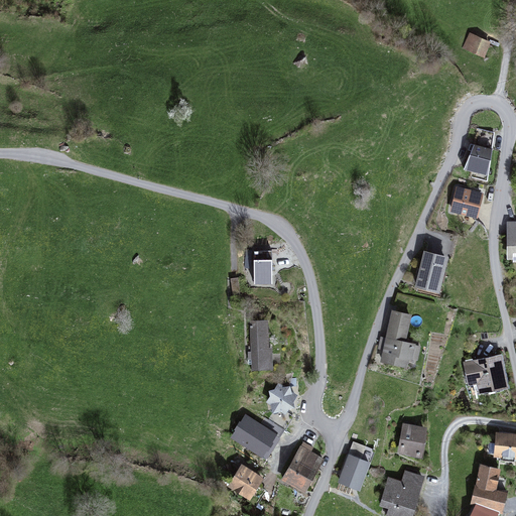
[(464,45),(482,55),(488,46),(478,40),(479,38),(471,34),(464,45)]
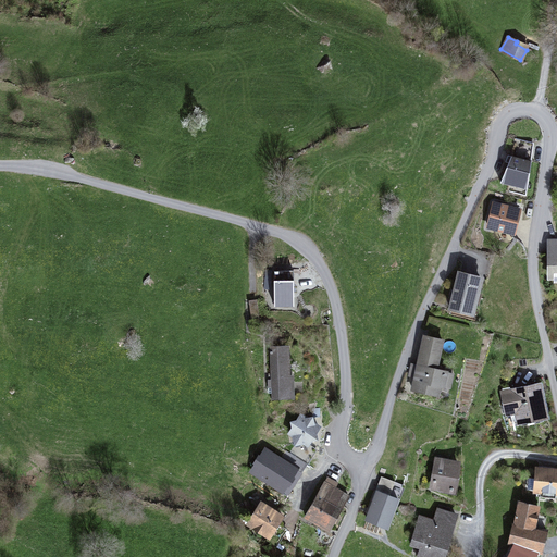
[(527,196),(531,161),(529,161),(533,143),(516,138),(511,157),(500,183),(511,186),(510,193),(527,196)]
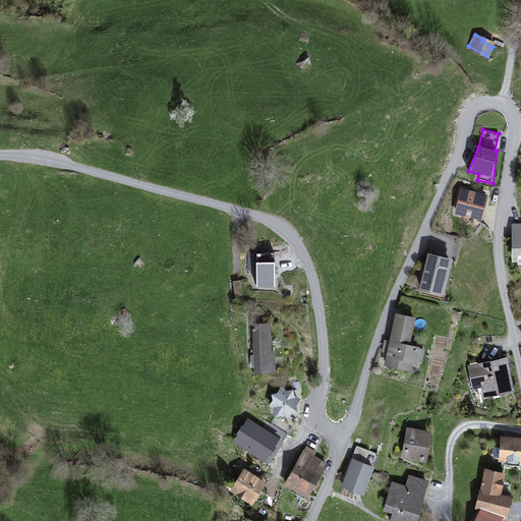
[(457,213),(480,219),(486,196),(462,190),(457,213)]
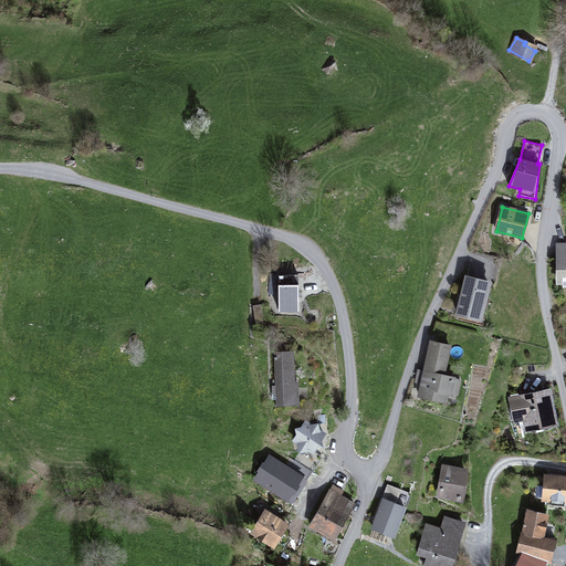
[(279,311),(299,311),(299,274),(279,275),(279,311)]
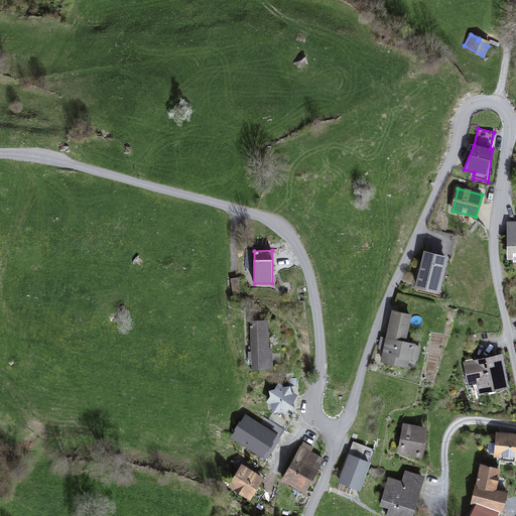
[(442,268),(444,257),(425,252),(421,269),(419,276),(417,286),(430,289),(432,282),(438,284),(440,275),(442,268)]
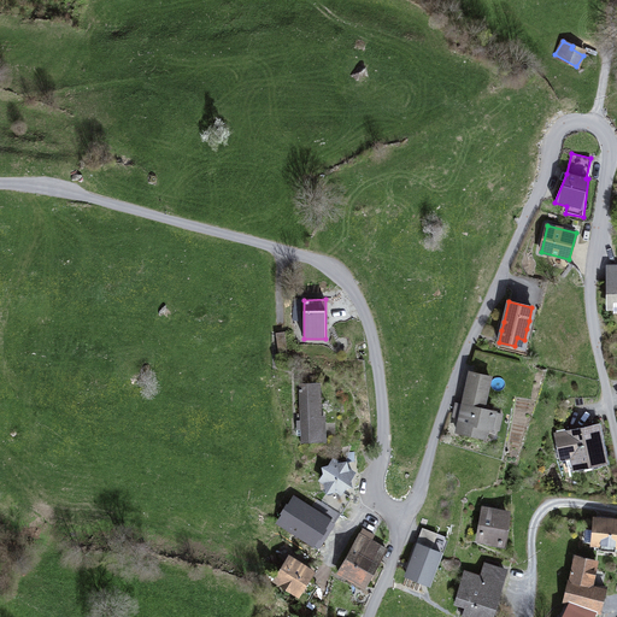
[(498,348),(527,356),(533,330),(527,329),(524,340),(517,338),(515,346),(499,342),(498,348)]
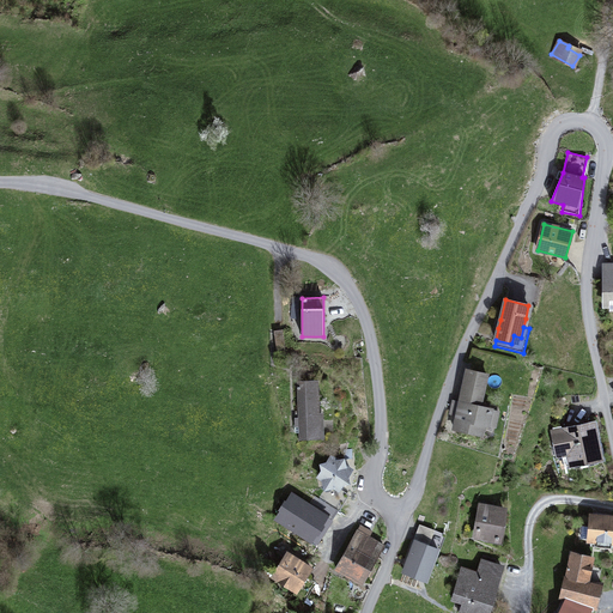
[(277,351),(285,350),(283,333),(274,333),(277,351)]
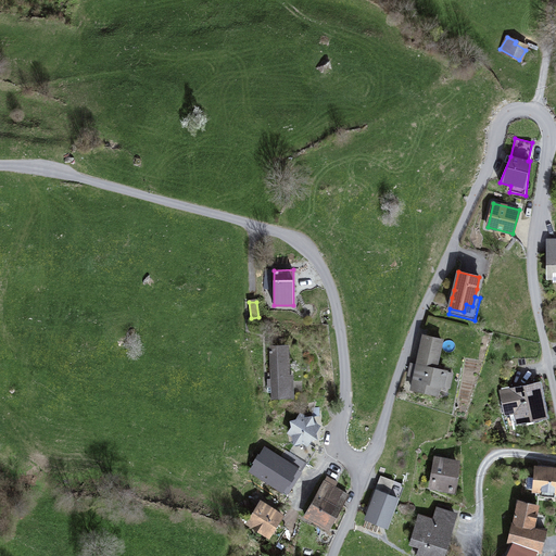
[(424,337),(418,361),(420,361),(419,366),(411,364),(408,375),(415,376),(412,389),(437,394),(439,386),(442,386),(445,373),(445,371),(422,367),(425,362),(437,365),(442,340),(424,337)]
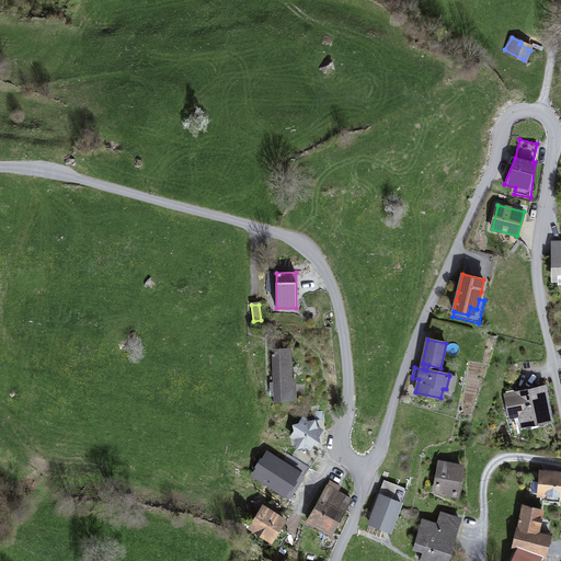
[(274,396),(274,403),(294,402),(293,378),(292,347),(272,348),(273,382),(270,382),(271,397),(274,396)]
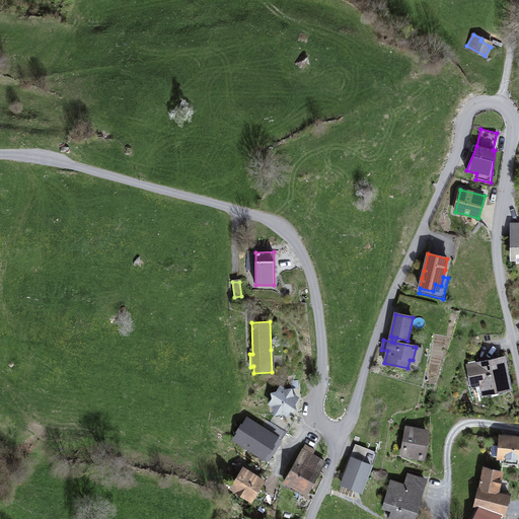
[(413,360),(419,362),(422,349),(416,348),(413,360)]
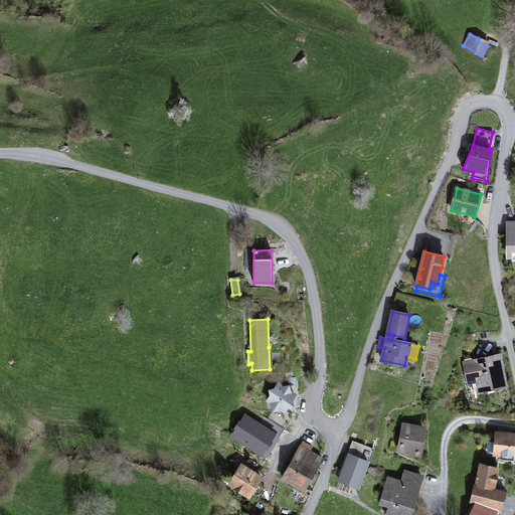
[(464,363),(467,376),(477,374),(479,382),(481,391),(504,387),(502,376),(500,377),(497,365),(500,365),(498,355),(474,360),(475,361),(464,363)]
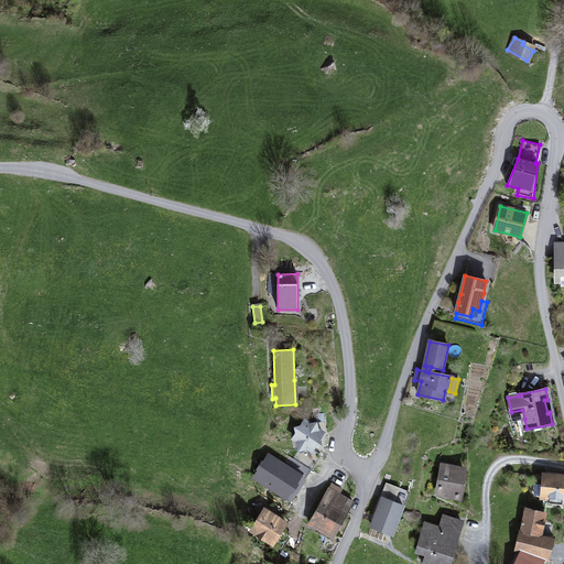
[(513,421),(524,419),(522,410),(511,412),(513,421)]
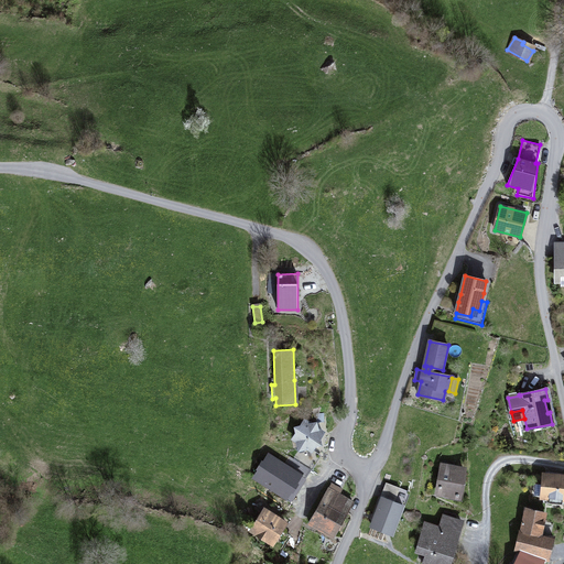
[(321,443),(320,437),(323,432),(317,429),(316,423),(310,424),(305,421),(302,426),(295,427),(297,434),(294,438),(297,441),(300,449),(293,458),(311,469),(320,455),(312,449),(315,445),(321,443)]
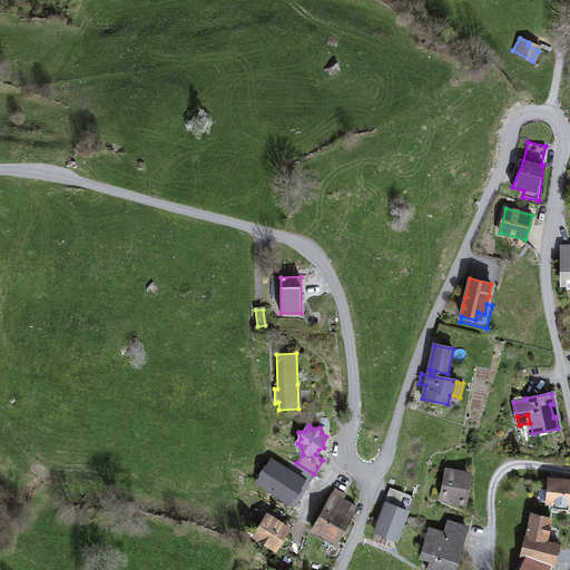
[(324,461),(323,460),(314,474),(315,475),(324,461)]
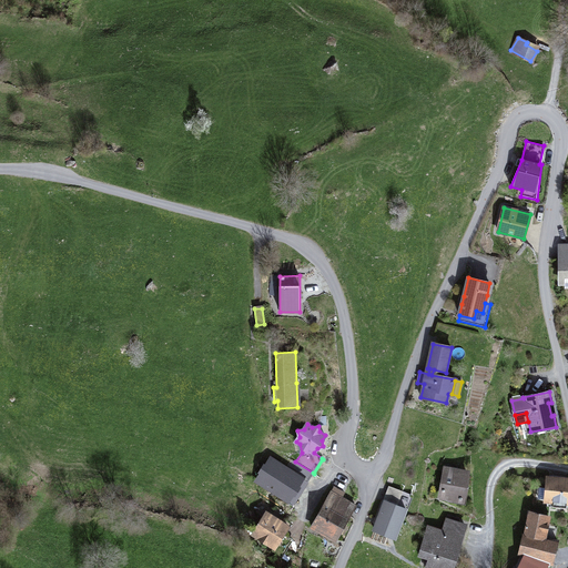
[(446,469),(440,496),(448,498),(462,500),(465,486),(467,473),(446,469)]
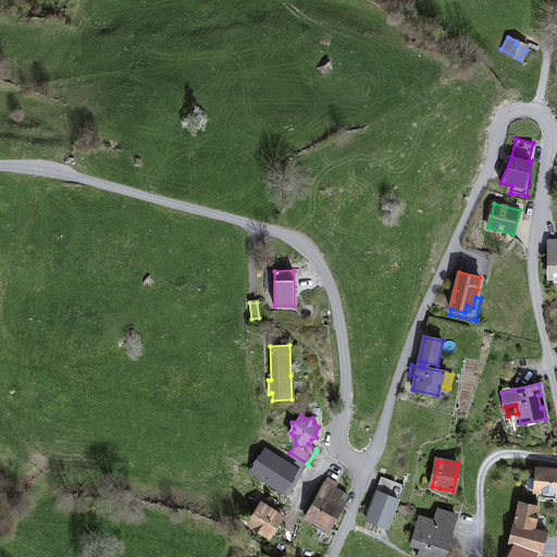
[(555,498),(555,493),(556,493),(556,470),(539,469),(537,480),(529,479),(528,489),(529,490),(543,492),(542,497),(555,498)]
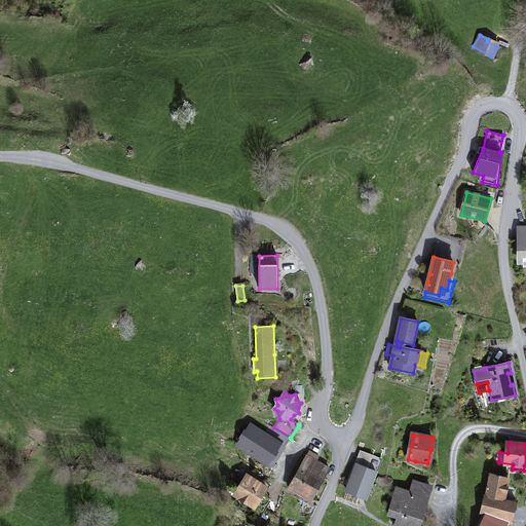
[(357,464),(368,468),(373,455),(360,450),(354,463),(357,464)]
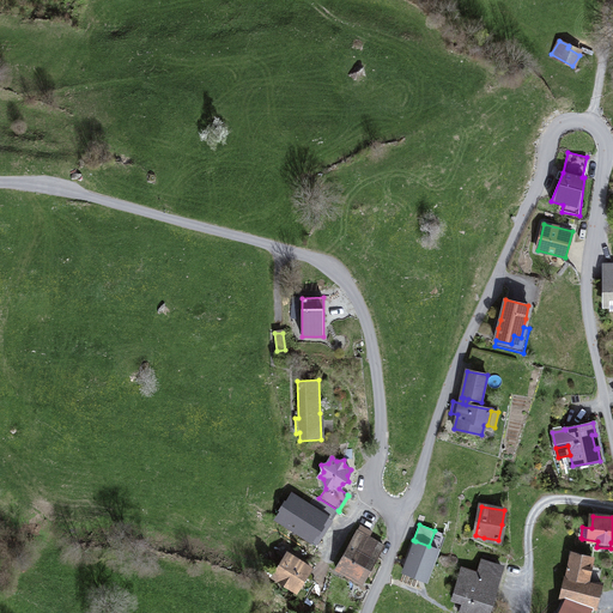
[(484,541),(503,545),(505,526),(502,525),(498,540),(484,538),(484,541)]
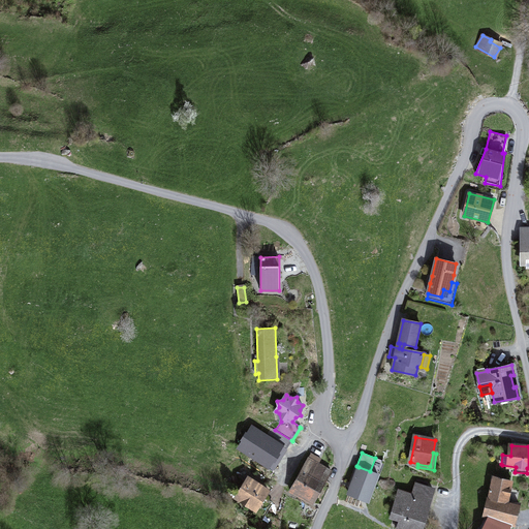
[(331,470),(318,463),(320,459),(311,454),(291,489),(292,490),(291,492),(299,496),(300,494),(313,501),(331,470)]
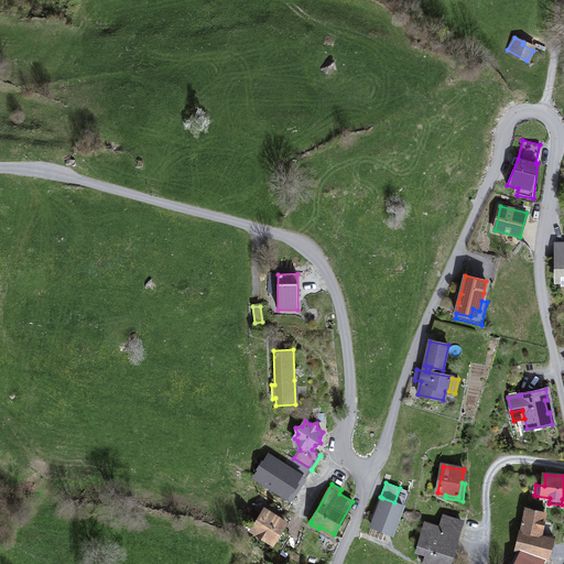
[(400,513),(402,514),(410,492),(400,488),(394,502),(403,506),(400,513)]
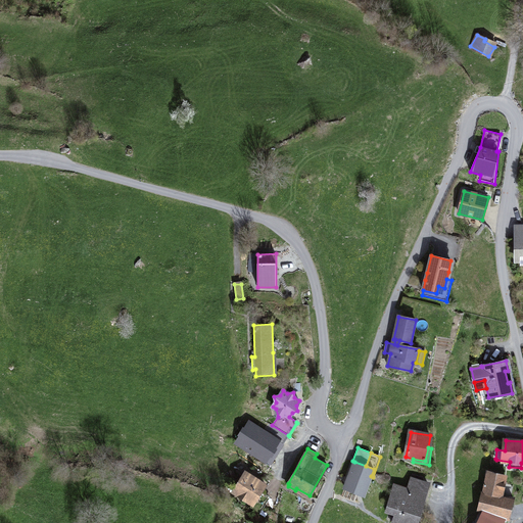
[(344,488),(364,495),(371,476),(374,469),(366,466),(354,462),(344,488)]
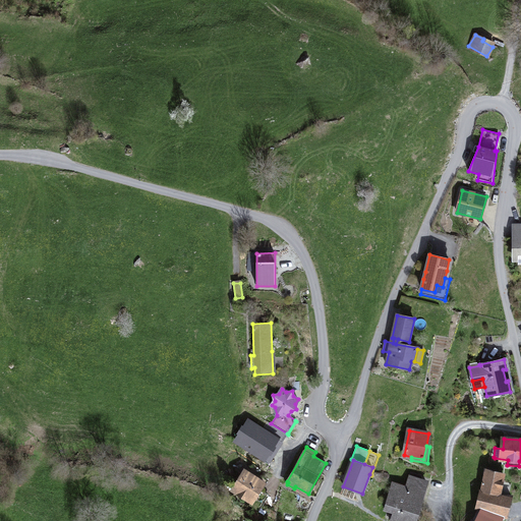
[(245,499),(251,503),(266,480),(249,469),(247,472),(245,475),(242,476),(240,477),(232,490),(239,495),(245,499)]
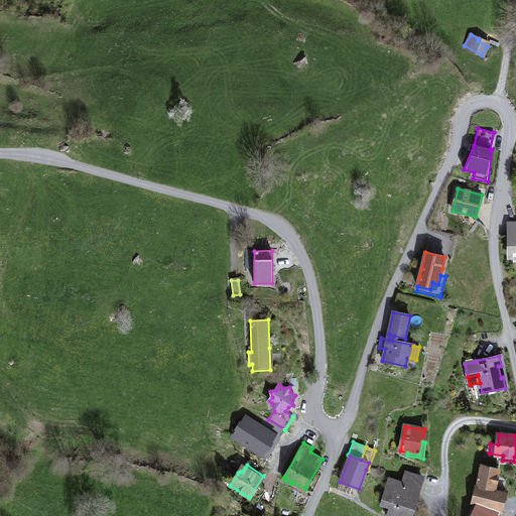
[(477,486),(493,490),(495,491),(500,470),(481,465),(481,467),(477,486)]
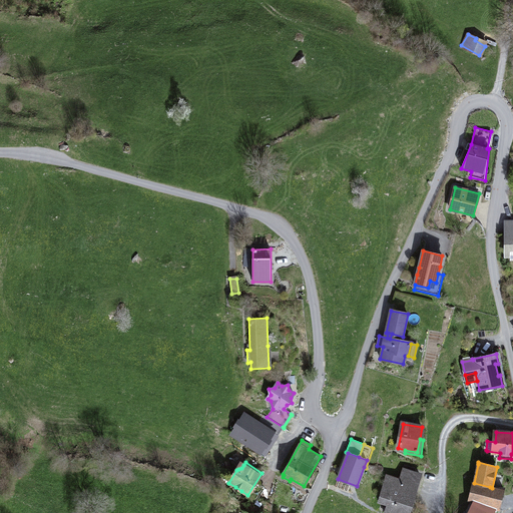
[(388,512),(389,512),(407,512),(420,474),(413,472),(414,469),(405,466),(400,480),(387,476),(380,500),(388,503),(386,509),(384,512),(388,512)]
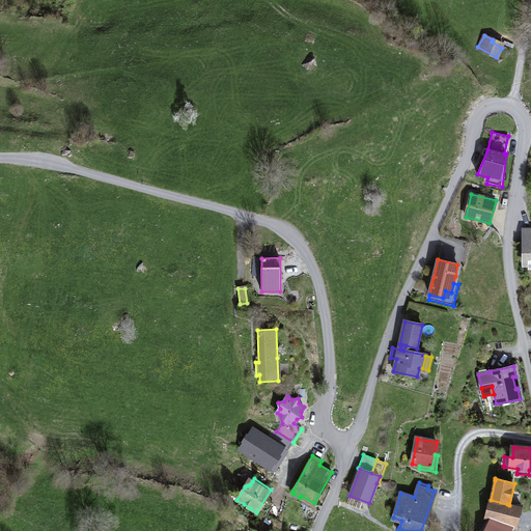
[(271,490),(256,512),(264,518),(267,518),(275,505),(269,501),(268,499),(273,491),(271,488),(271,490)]
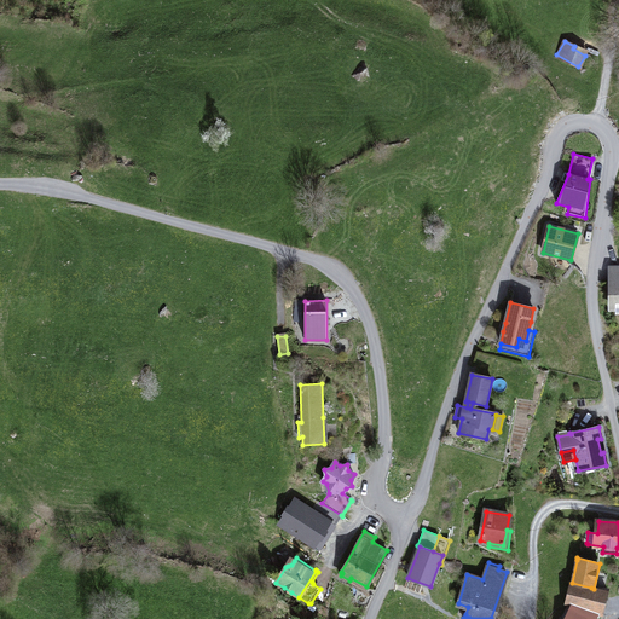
[(573,606),(596,613),(601,614),(607,589),(594,589),(591,588),(572,583),(567,605),(573,606)]
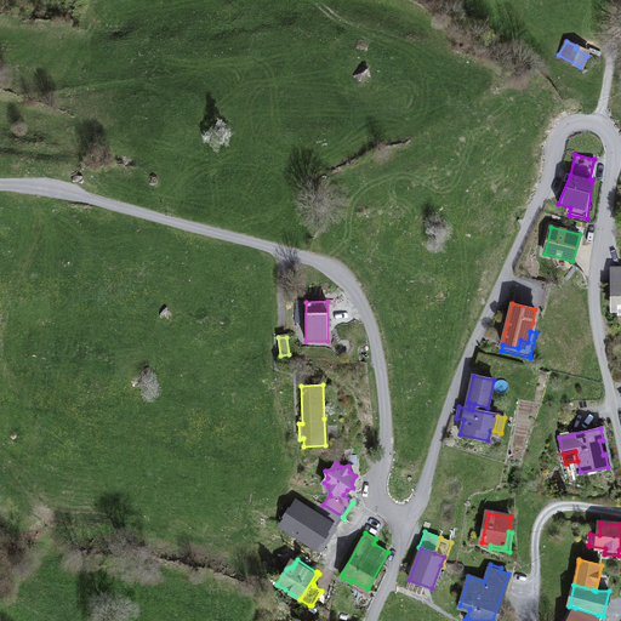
[(463,615),(467,616),(469,609),(460,605),(459,608),(466,610),(463,615)]
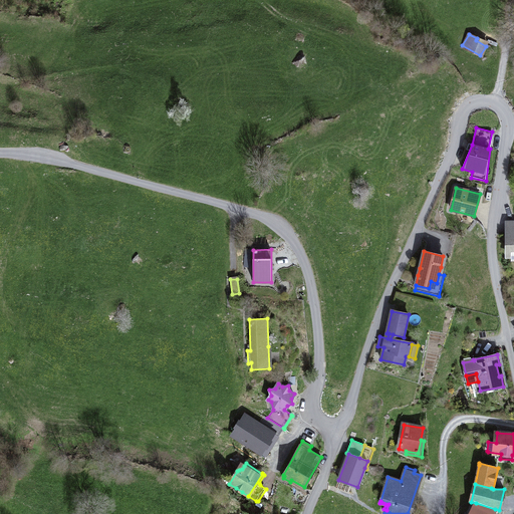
[(464,513),(492,513),(495,509),(476,503),(470,513),(469,513),(466,512),(464,513)]
